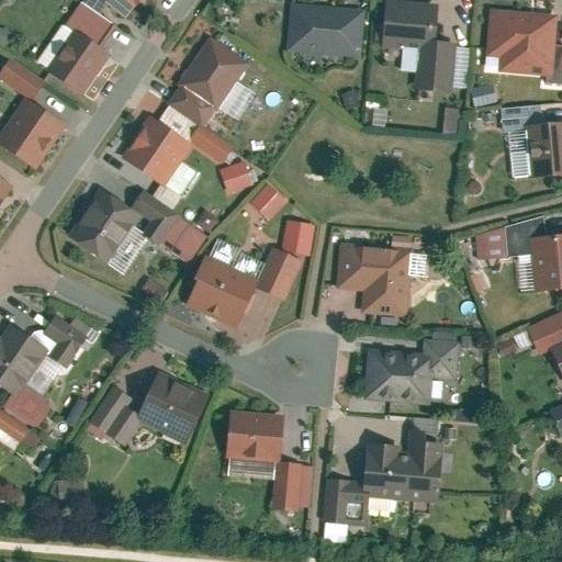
[(103,0),(119,10),(125,0),(103,0)]
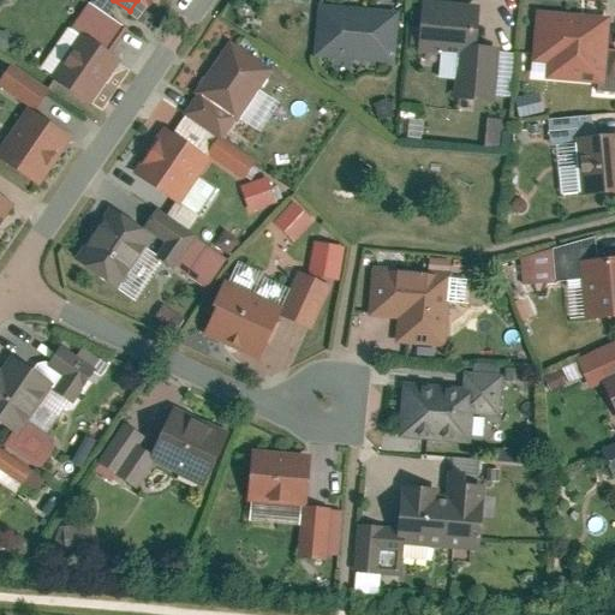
[(89,3),(41,69),(101,113),(133,69),(107,49),(123,28),(89,3)]
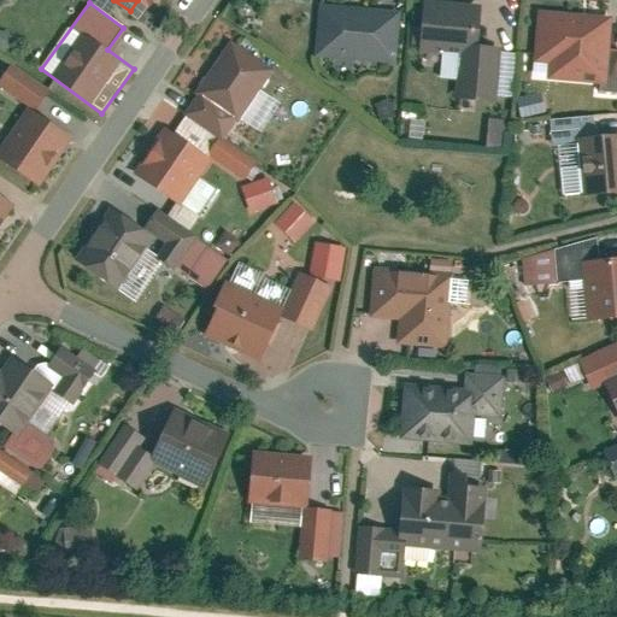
[(400,12),(324,3),(319,50),(395,59),(400,12)]
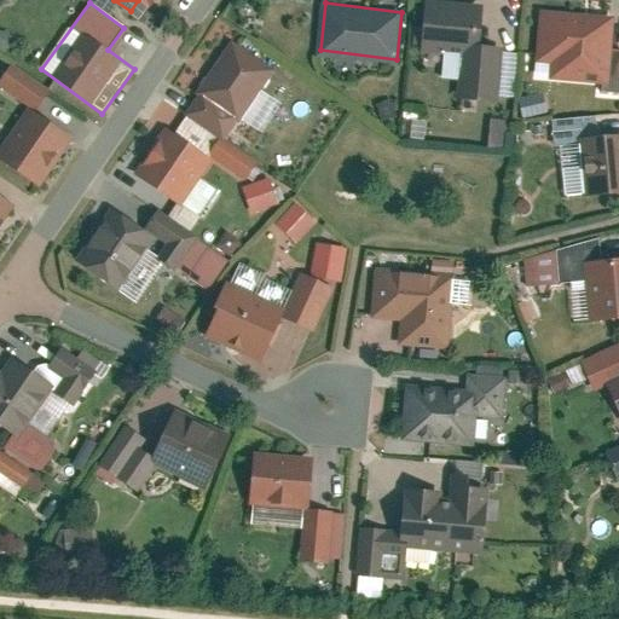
[(617,15),(543,10),(537,81),(611,87),(617,15)]
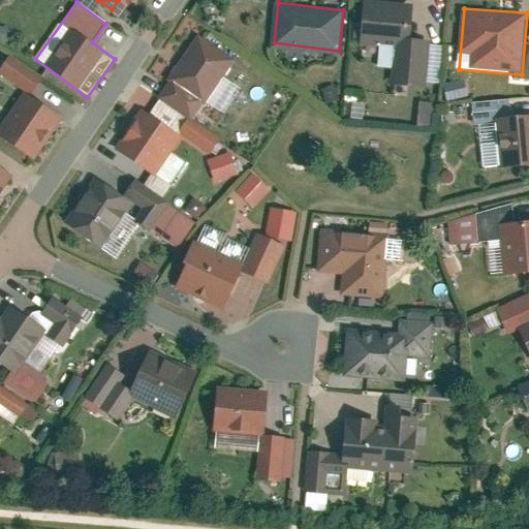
[(410,16),(362,10),(359,44),(394,48),(409,38),(410,16)]
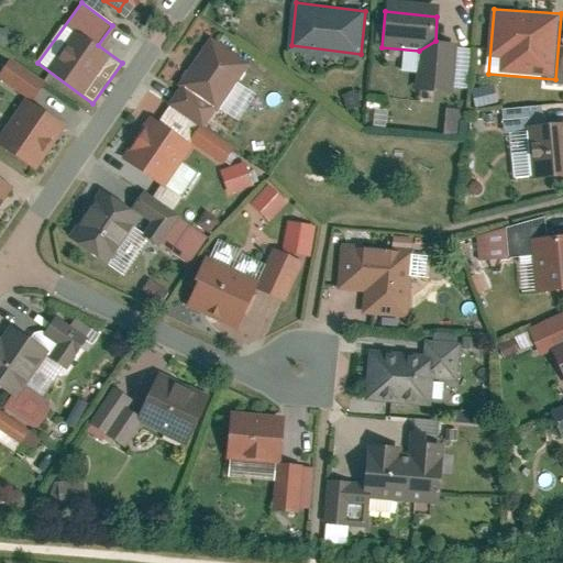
[(213,39),(173,101),(207,124),(249,61),(213,39)]
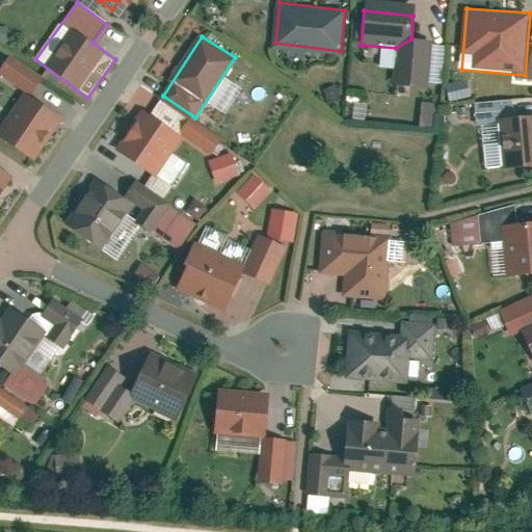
[(411,38),(396,48),(393,86),(429,89),(431,41),(411,38)]
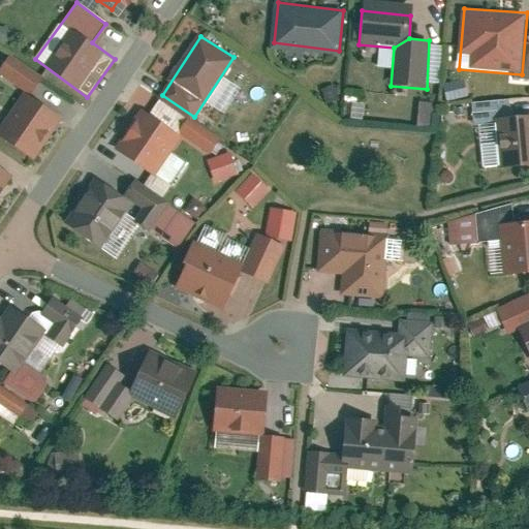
[(26,83),(0,123),(0,138),(31,158),(63,105),(26,83)]
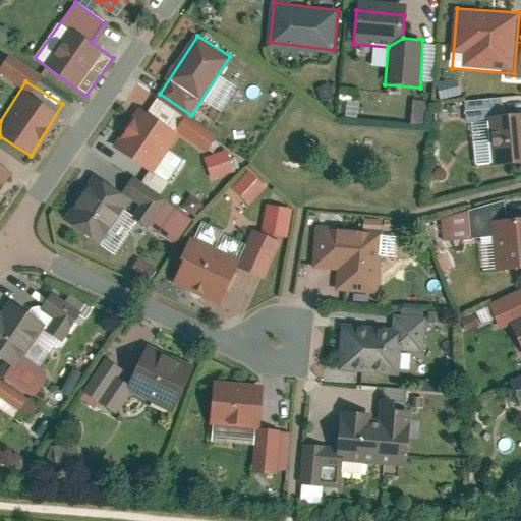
[(421,100),(417,123),(426,124),(430,102),(421,100)]
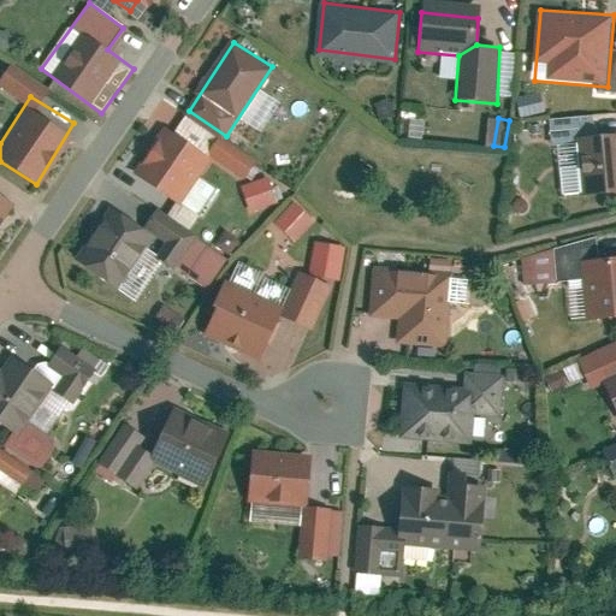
[(165,129),(138,172),(182,199),(208,154),(165,129)]
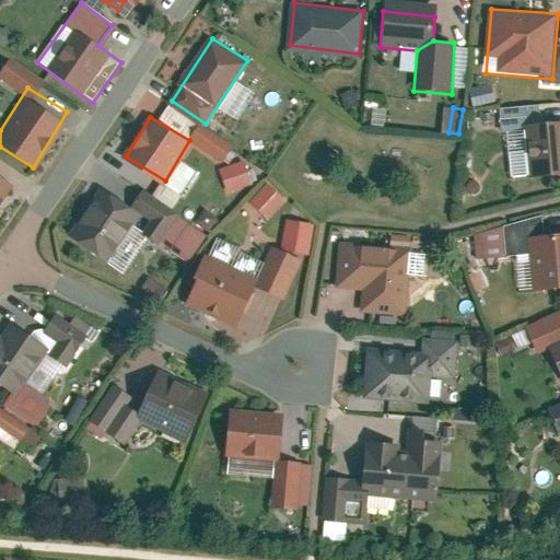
[(559,121),(533,124),(536,174),(559,172),(559,121)]
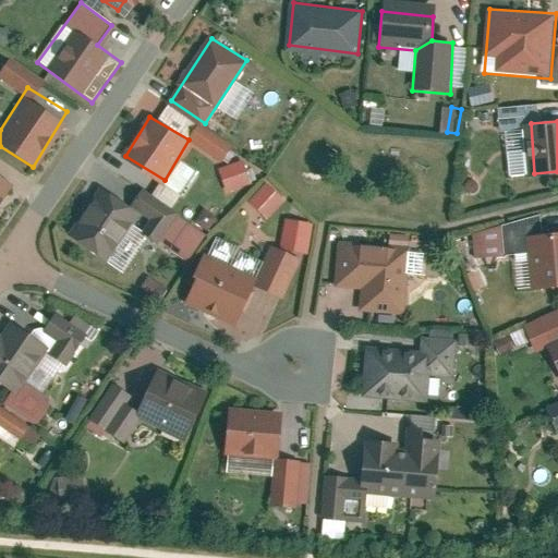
[(0,208),(23,176),(0,159),(0,208)]
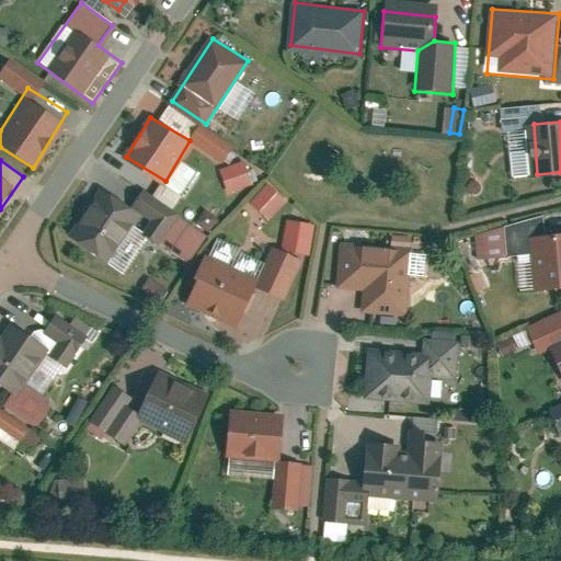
[(255,202),(274,220),(293,201),(274,183),(255,202)]
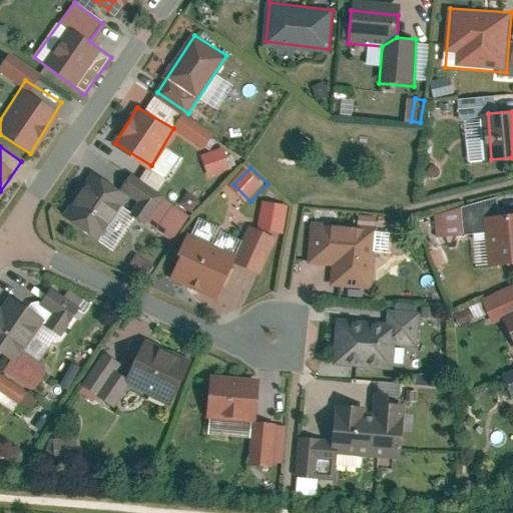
[(127,198),(91,176),(63,221),(99,243),(127,198)]
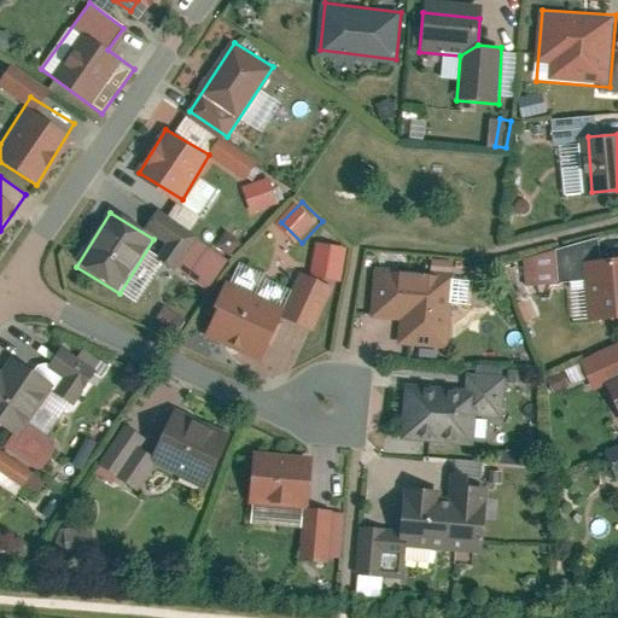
[(617,258),(592,262),(596,320),(617,318),(617,258)]
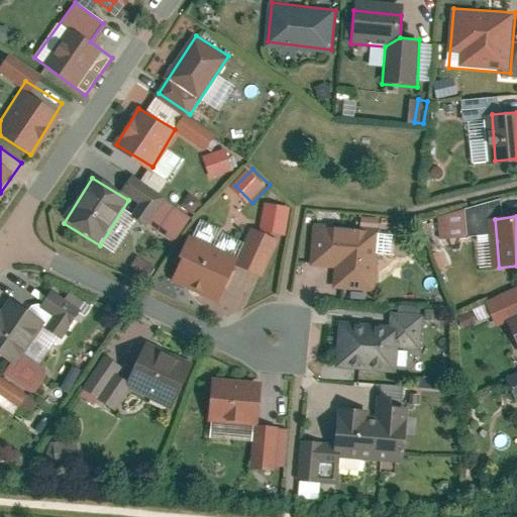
[(382,227),(316,223),(314,265),(339,266),(337,289),(378,292),(382,227)]
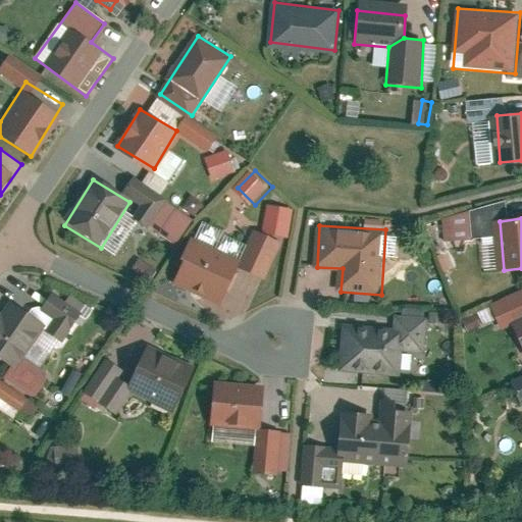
[(245,259),(197,236),(176,276),(224,300),(245,259)]
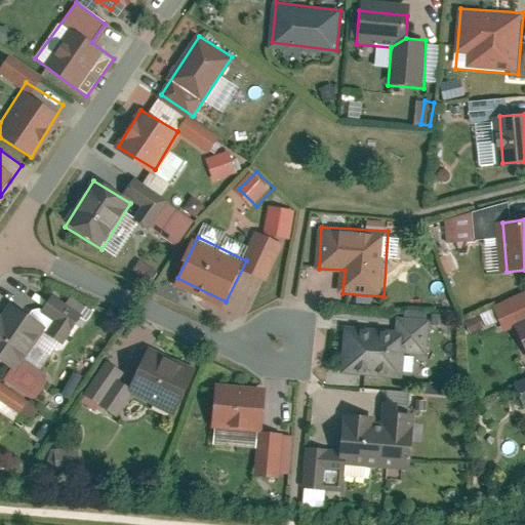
[(0,364),(13,373),(44,326),(8,303),(0,315),(0,314),(0,364)]
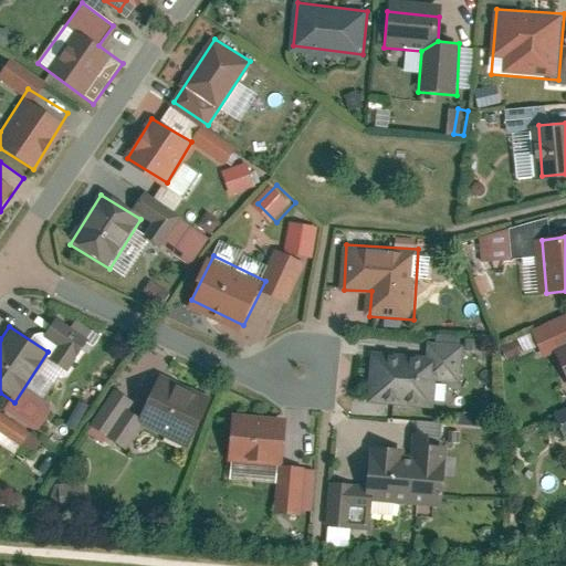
[(565,336),(556,341),(565,366),(565,336)]
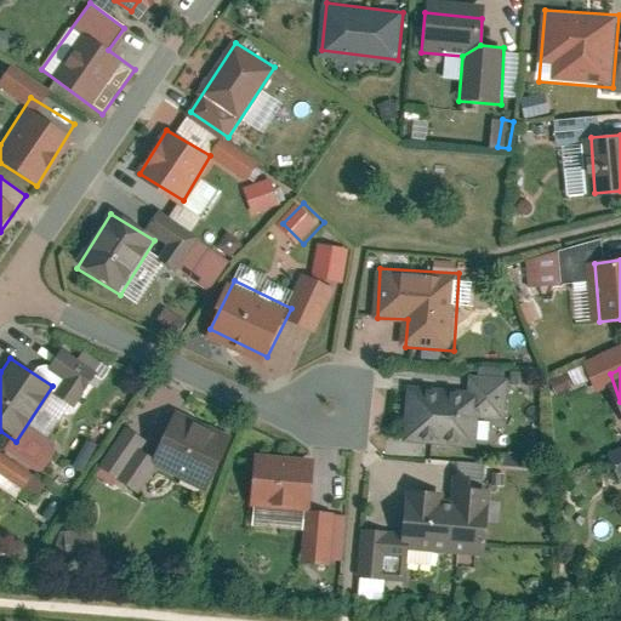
[(479,393),(412,391),(410,442),(478,444),(479,393)]
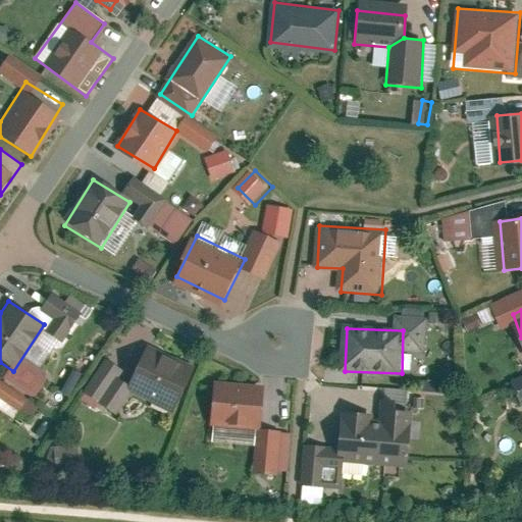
[(193,367),(149,348),(131,387),(175,407),(193,367)]
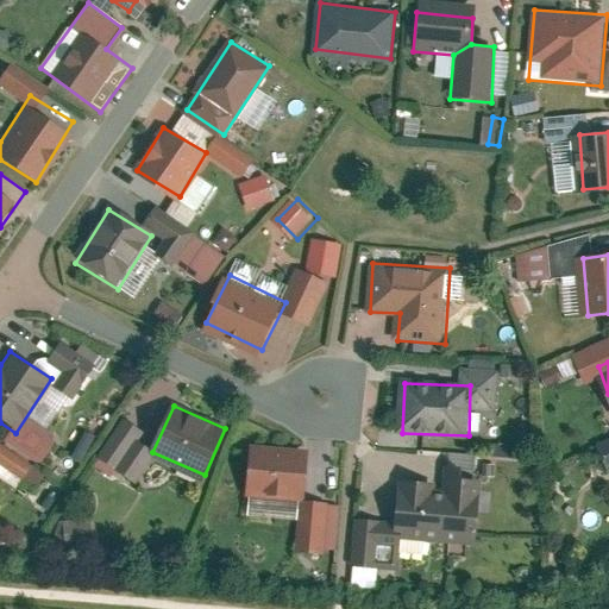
[(0,462),(1,460),(24,476),(32,465),(0,443),(0,462)]
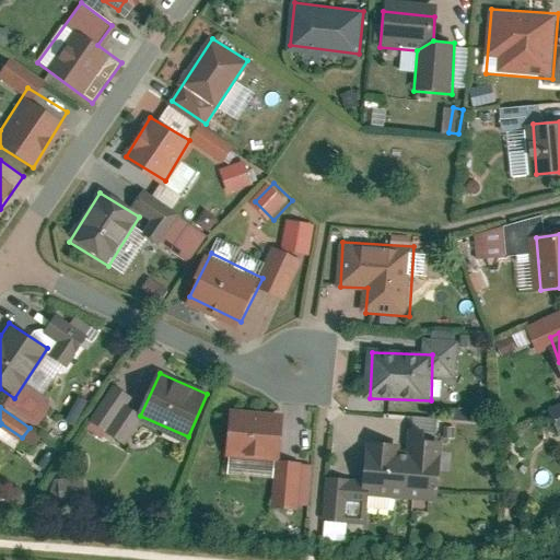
[(283,413),(232,410),(229,457),(280,461),(283,413)]
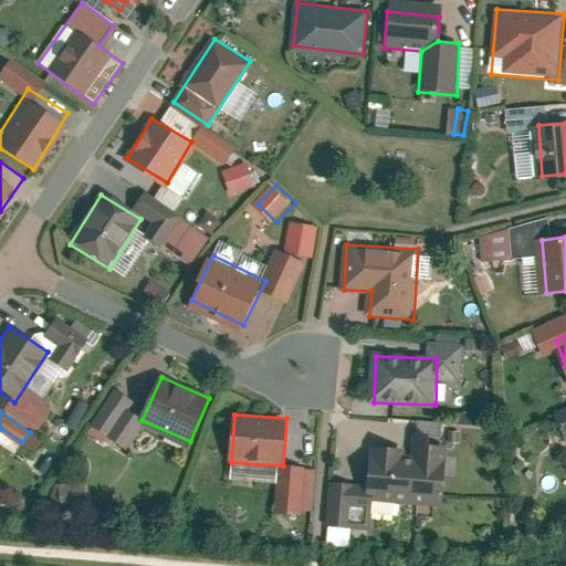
[(443,450),(375,444),(369,501),(439,506),(443,450)]
